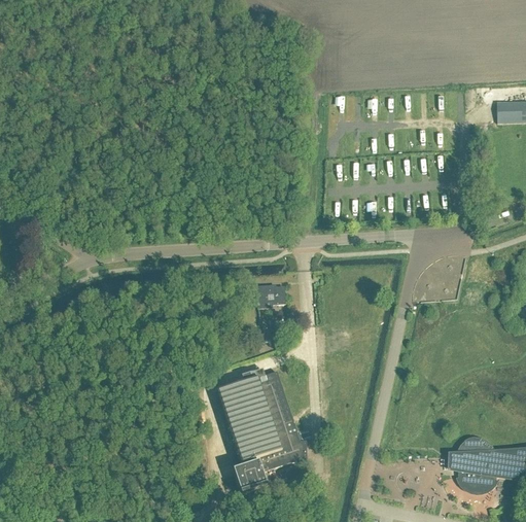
[(525,99),(497,100),(498,120),(525,119),(525,99)]
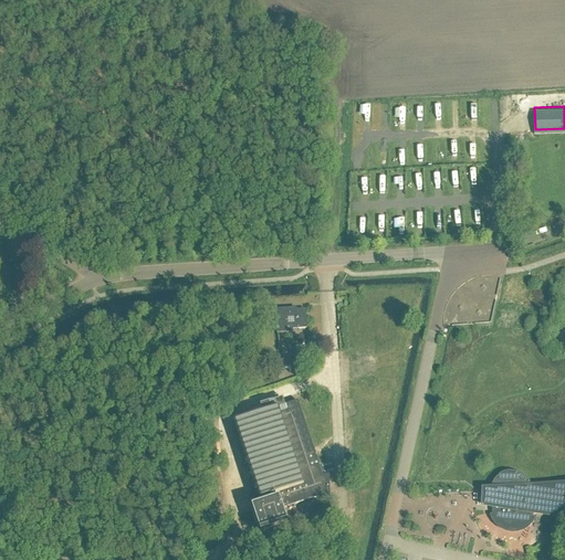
[(307,325),(306,305),(296,306),(296,304),(275,305),(276,329),(293,328),(293,325),(307,325)]
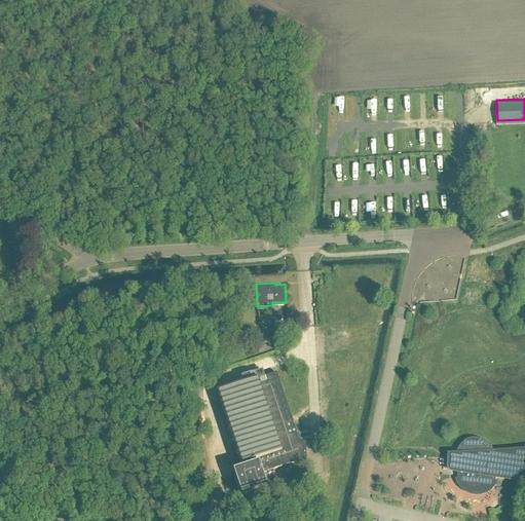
[(266,325),(260,326),(262,339),(269,337),(266,325)]
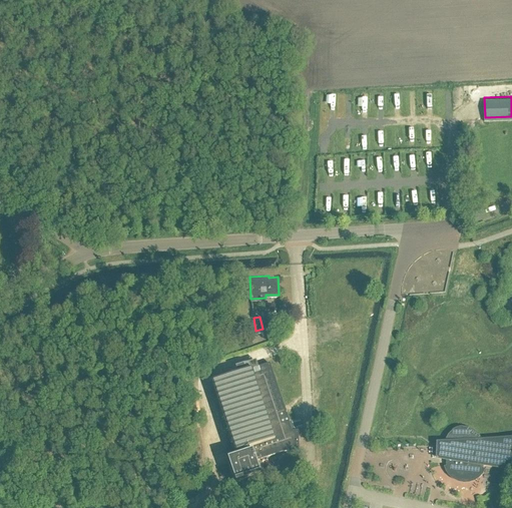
[(235,365),(237,371),(212,380),(230,432),(237,453),(227,456),(235,481),(261,473),(258,464),(256,458),(285,448),(300,447),(299,427),(294,427),(287,409),(271,360),(259,364),(256,358),(235,365)]
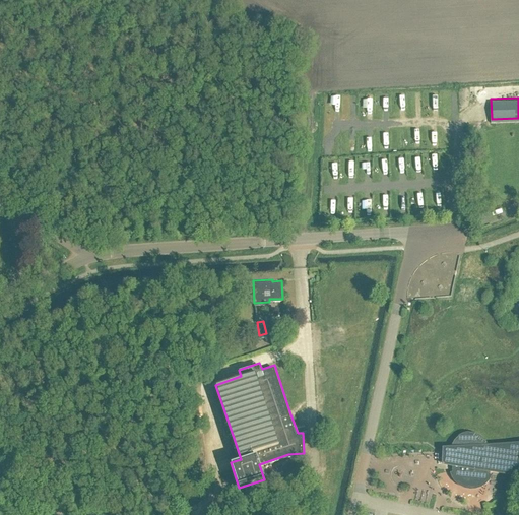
[(452,442),(451,446),(445,447),(445,451),(442,451),(441,456),(444,456),(444,460),(453,462),(452,465),(453,469),(455,473),(458,477),(461,480),(465,483),(470,484),(475,484),(480,481),(484,479),(488,475),(490,471),(491,469),(491,467),(518,471),(518,442),(489,444),(487,439),(483,435),(479,432),(474,431),(468,430),(463,431),(459,434),(455,437),(452,442)]
